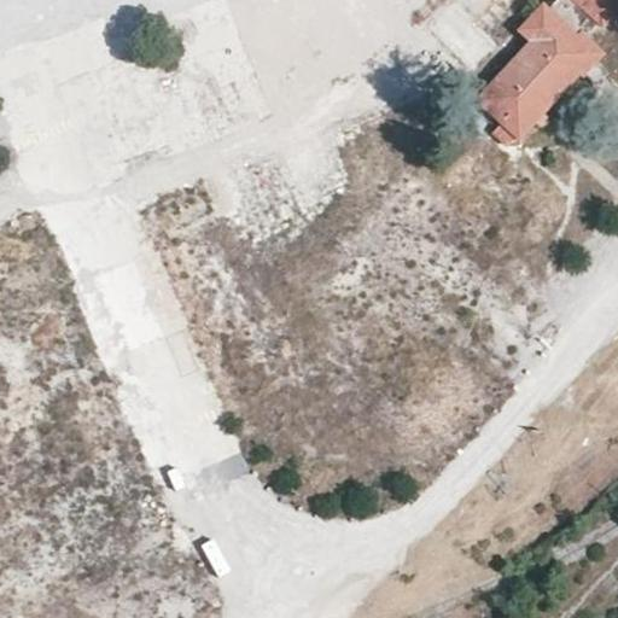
[(472,73),(500,46),(454,0),(426,27),(472,73)]
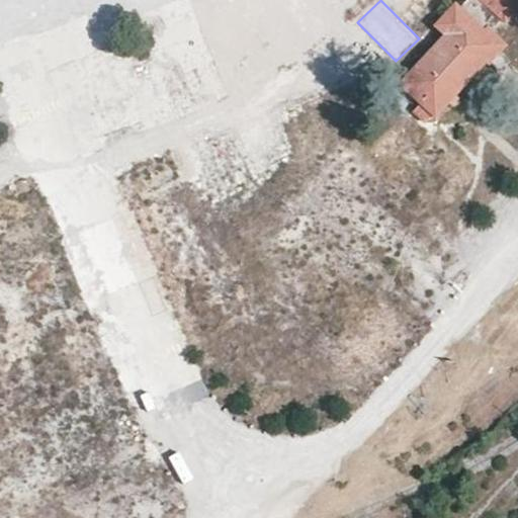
[(468,166),(459,158),(439,138),(437,116),(499,53),(501,38),(492,30),(500,21),(505,25),(517,10),(517,0),(467,0),(462,7),(456,2),(434,25),(444,35),(400,84),(419,104),(412,112),(424,122),(422,137),(414,145),(396,126),(376,148),(405,172),(399,178),(416,194),(422,188),(437,202),(453,183),(458,189),(466,179),(461,175),(468,166)]
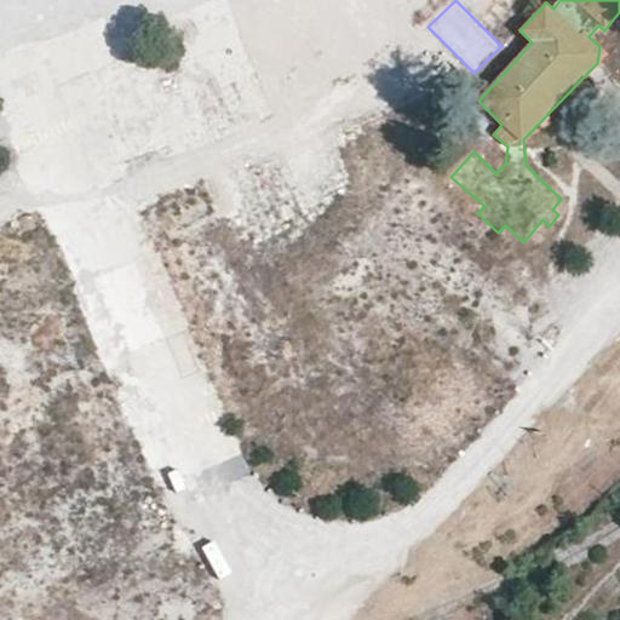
[(0,283),(23,276),(26,282),(50,273),(30,224),(0,235),(0,283)]
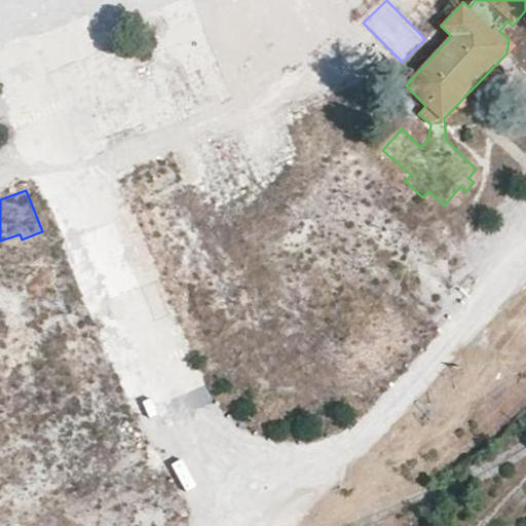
[(180,525),(171,486),(140,494),(142,502),(89,515),(91,525),(180,525)]
